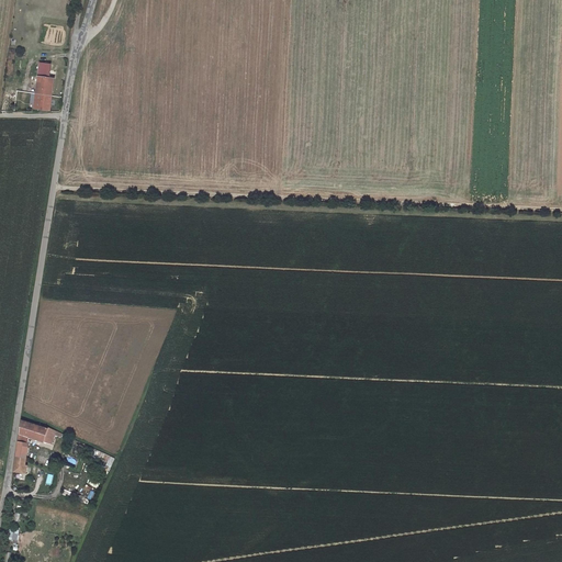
[(38,77),(48,78),(49,65),(40,64),(38,77)]
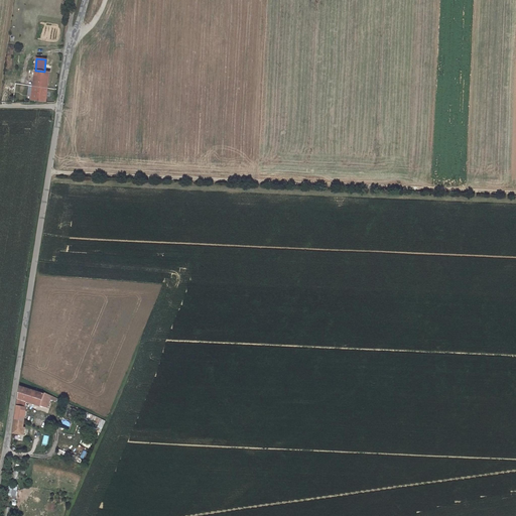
[(44,72),(35,71),(31,100),(46,102),(49,80),(47,80),(48,73),(44,72)]
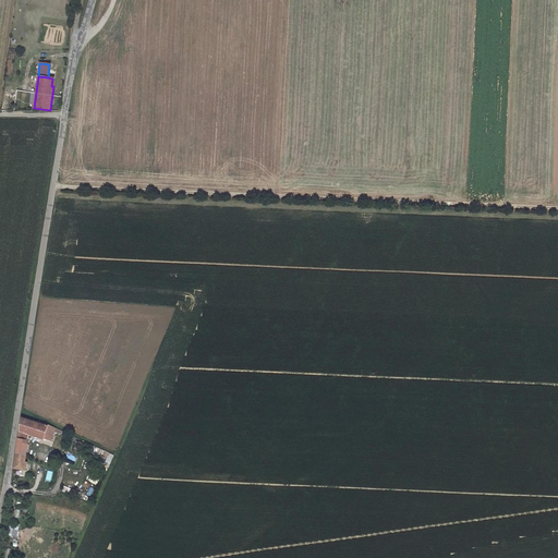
[(23,412),(19,434),(28,437),(29,429),(51,438),(53,434),(52,433),(55,428),(57,429),(58,427),(23,412)]
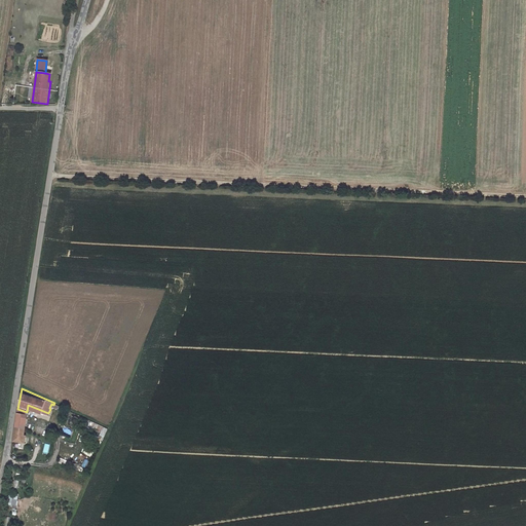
[(15,422),(24,424),(27,412),(17,409),(15,422)]
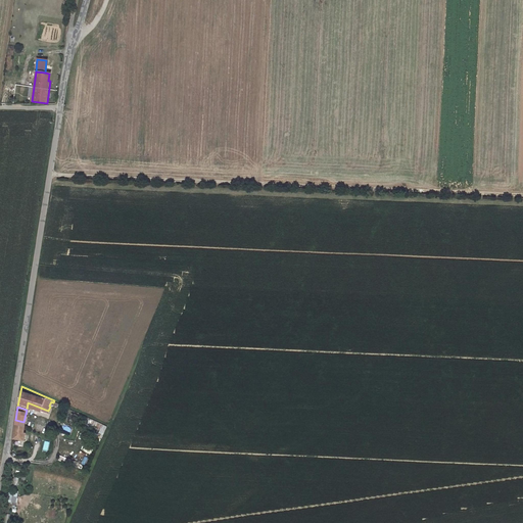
[(15,420),(12,434),(25,436),(26,428),(22,428),(24,422),(15,420)]
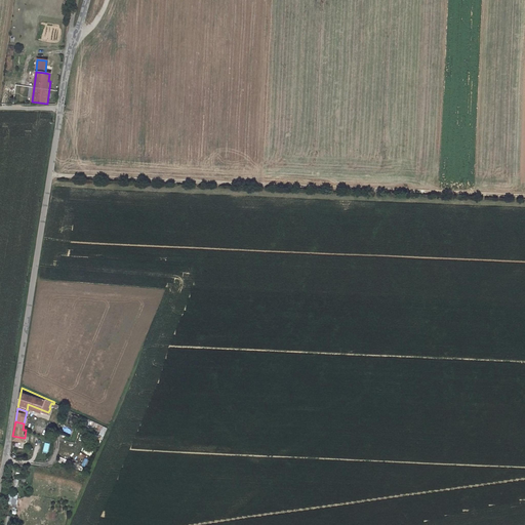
[(67,466),(69,460),(61,456),(58,461),(67,466)]
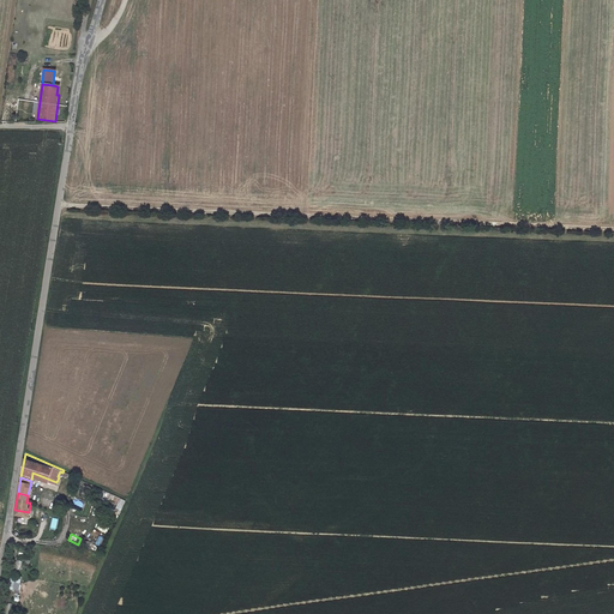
[(20,590),(20,577),(10,577),(10,590),(20,590)]
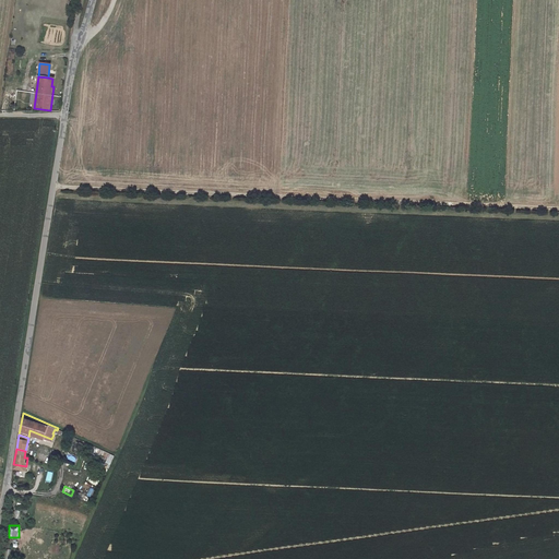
All buildings are outlined.
